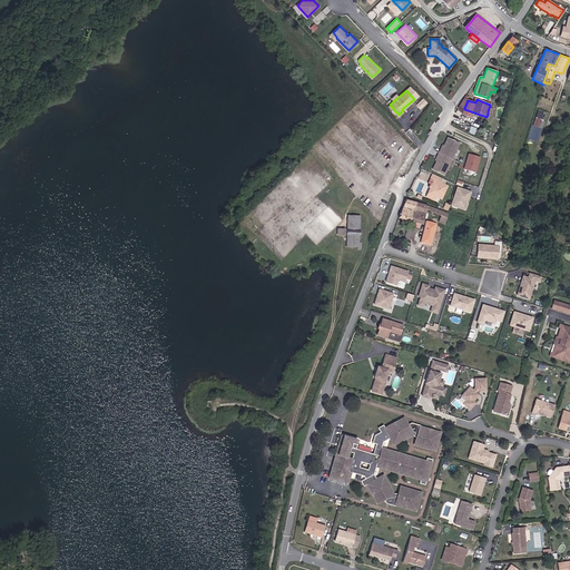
[(541,121),(542,121),(546,112),(538,110),(536,118),(541,120),(541,121)]
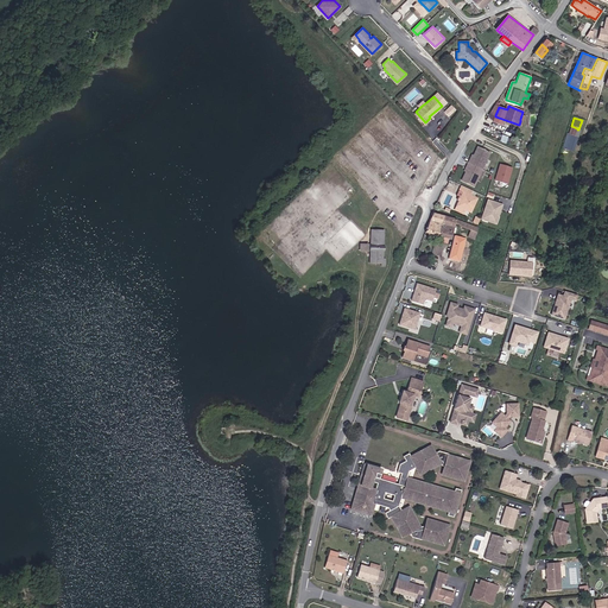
[(568,134),(575,137),(578,138),(581,131),(578,130),(577,130),(577,128),(571,126),(568,134)]
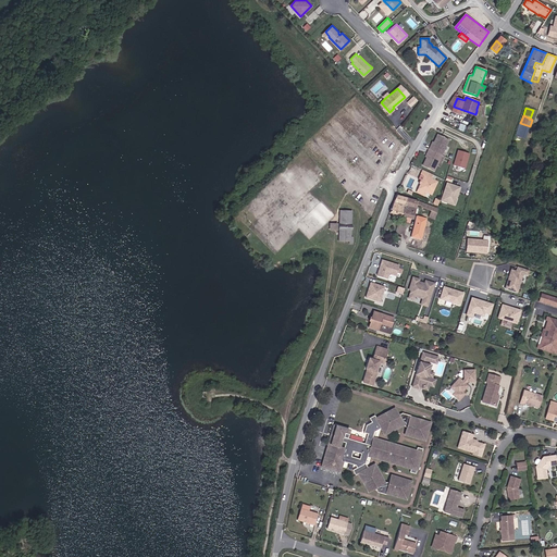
[(522,137),(527,125),(520,123),(519,123),(516,135),(522,137)]
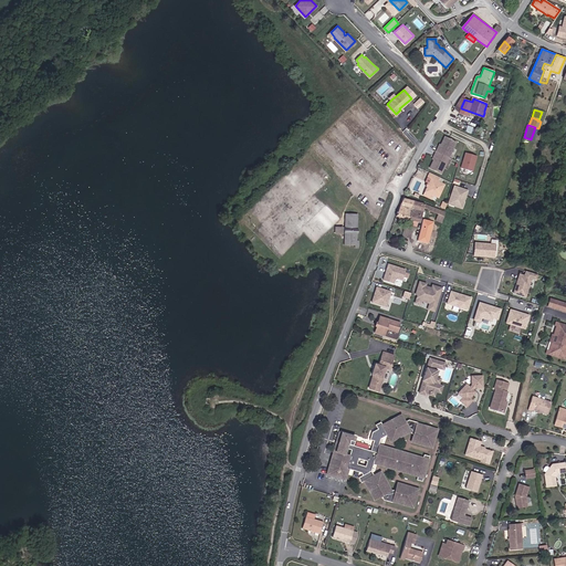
[(441,173),(457,142),(444,136),(441,145),(439,148),(438,147),(433,155),(436,156),(433,159),(430,167),(441,173)]
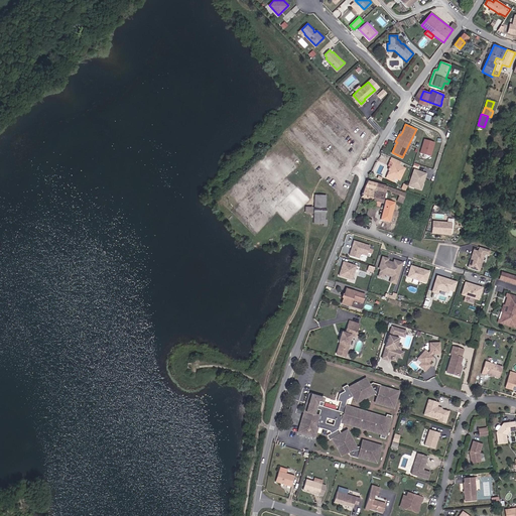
[(430,155),(434,142),(423,139),(420,153),(430,155)]
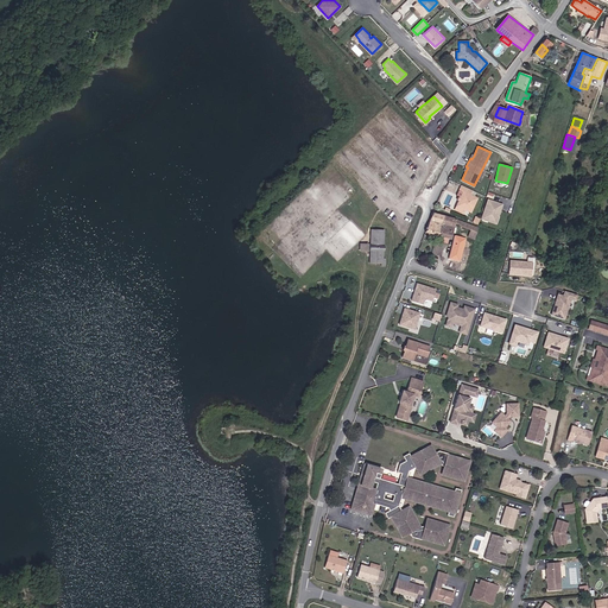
[(473,190),(462,185),(460,190),(463,191),(461,197),(460,200),(457,206),(466,209),(472,211),(477,197),(470,195),(473,190)]
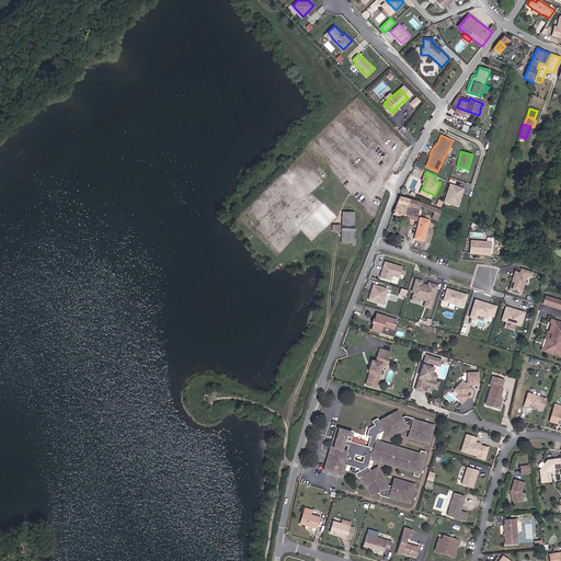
[(459,203),(464,189),(450,184),(444,202),(451,204),(453,201),(459,203)]
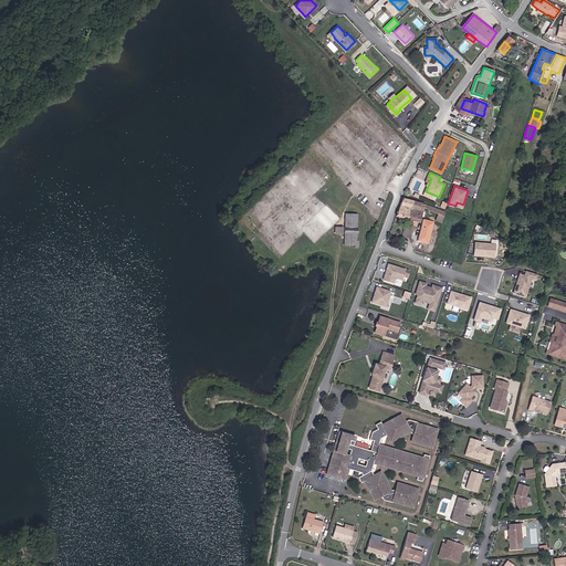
[(443,216),(444,212),(423,203),(404,198),(397,216),(419,222),(423,207),(428,209),(428,210),(443,216)]
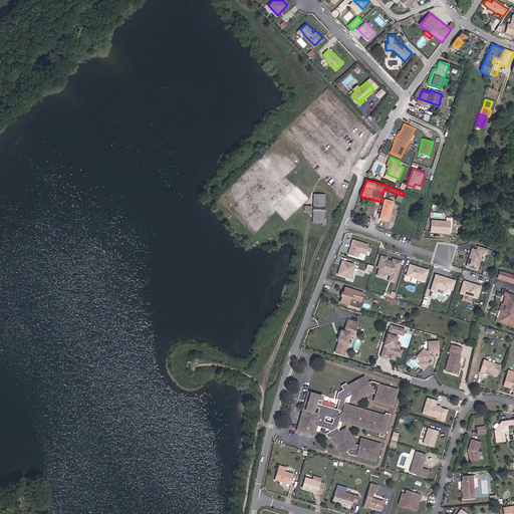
[(324,208),(324,194),(313,194),(313,207),(312,207),(312,212),(313,212),(312,222),(322,223),(322,226),(325,226),(326,219),(324,219),(324,212),(325,212),(325,207),(324,208)]
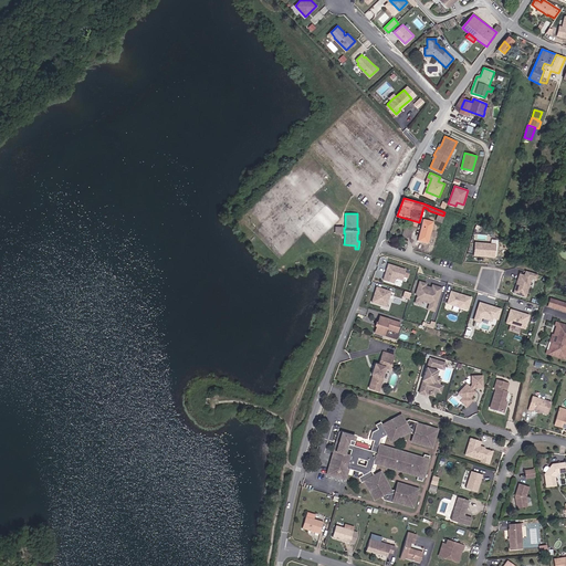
[(449,236),(450,229),(437,226),(437,224),(425,221),(422,229),(449,236)]
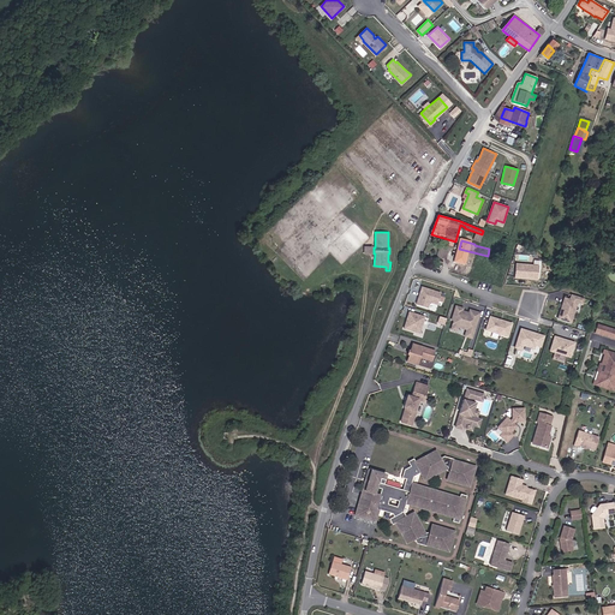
[(539,264),(517,263),(515,276),(538,279),(539,264)]
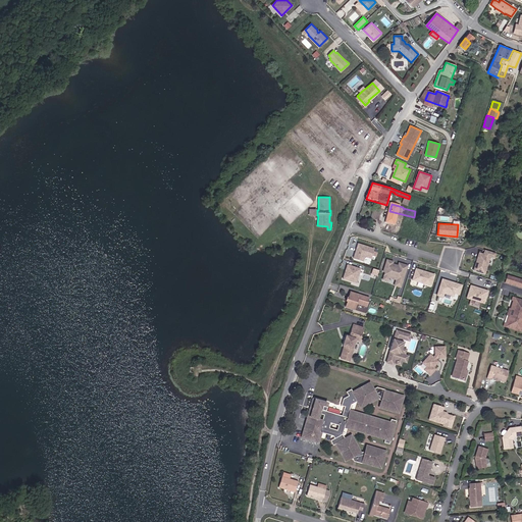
[(374,248),(358,243),(356,247),(358,248),(356,251),(355,252),(353,258),(368,262),(374,248)]
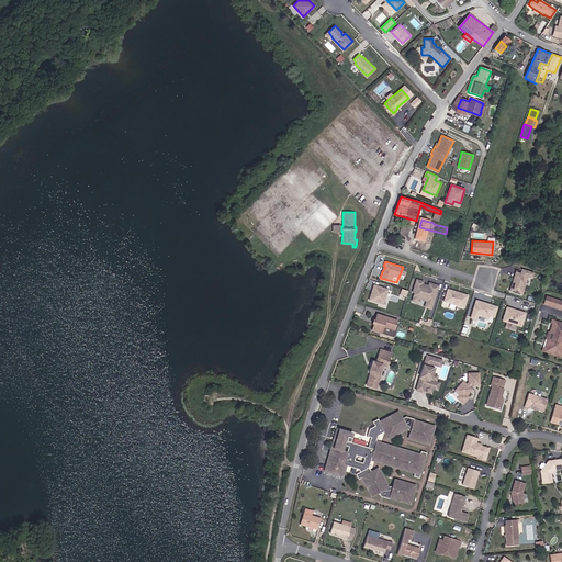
[(531,281),(535,271),(524,268),(523,272),(518,271),(517,276),(516,274),(512,290),(523,293),(527,280),(531,281)]
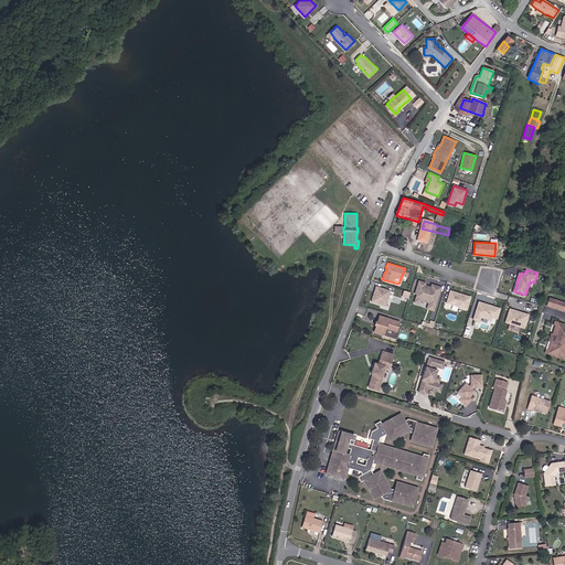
[(426,283),(419,281),(416,294),(418,295),(415,302),(420,304),(422,300),(430,302),(432,301),(437,304),(441,287),(436,285),(435,288),(432,287),(425,285),(426,283)]
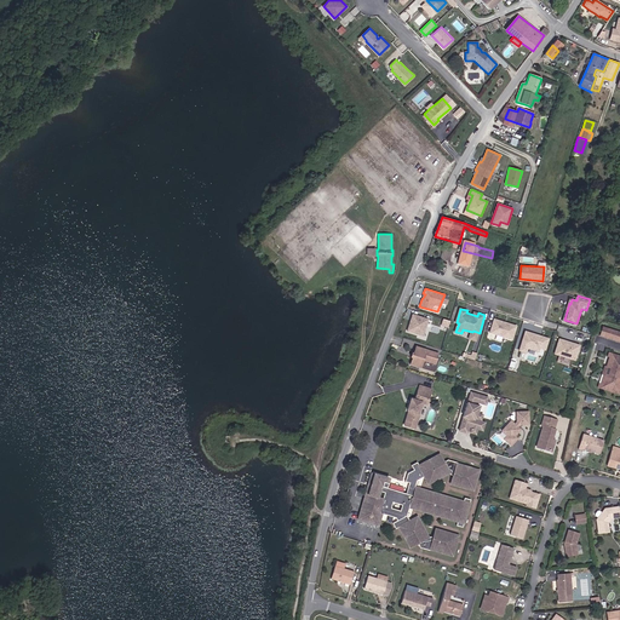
[(422,336),(426,319),(411,314),(406,331),(422,336)]
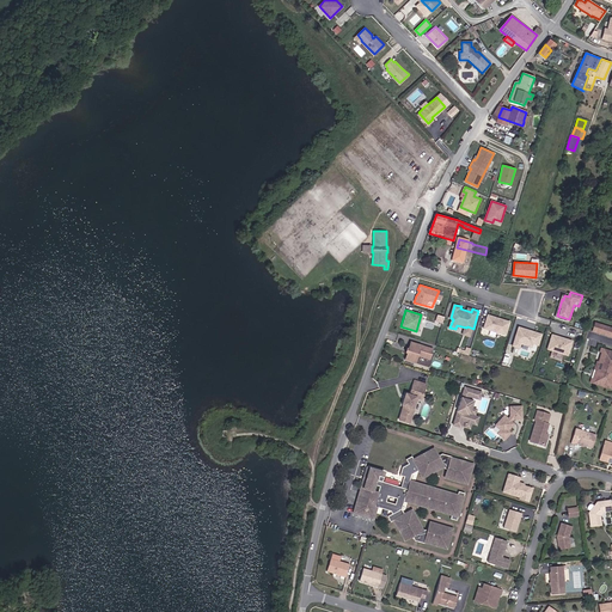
[(506,337),(510,324),(488,317),(484,331),(506,337)]
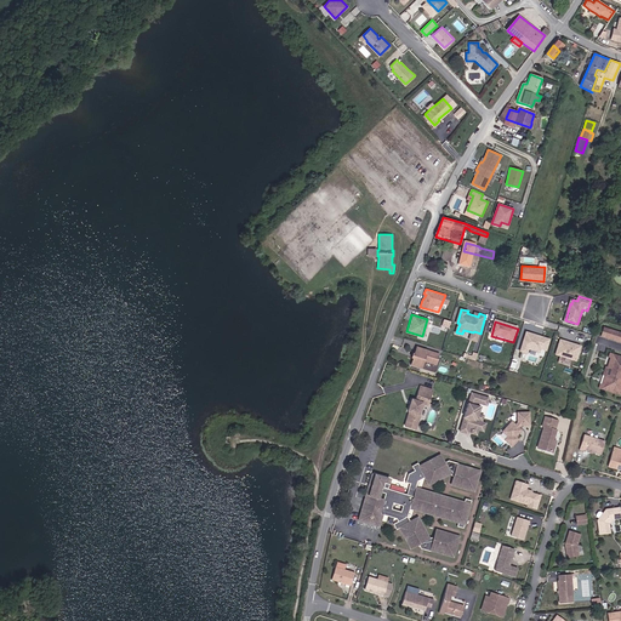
[(547,349),(550,339),(543,337),(543,341),(533,339),(533,335),(527,334),(522,353),(528,354),(529,349),(541,352),(541,348),(547,349)]
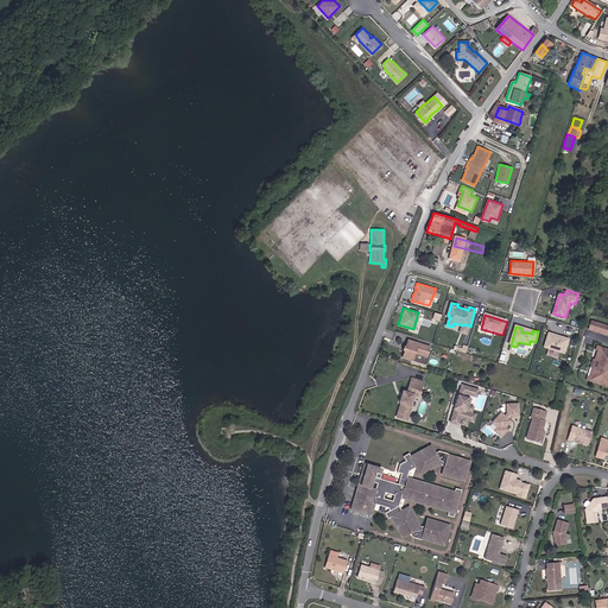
[(565,352),(570,337),(550,331),(545,346),(565,352)]
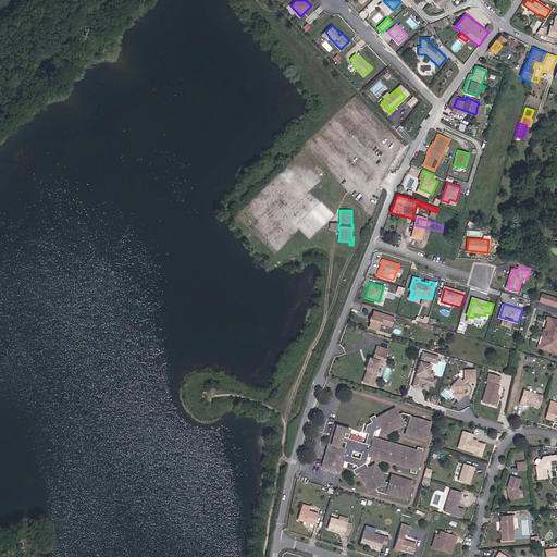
[(371,317),(370,321),(369,326),(376,330),(379,323),(390,326),(393,318),(373,311),(371,317)]
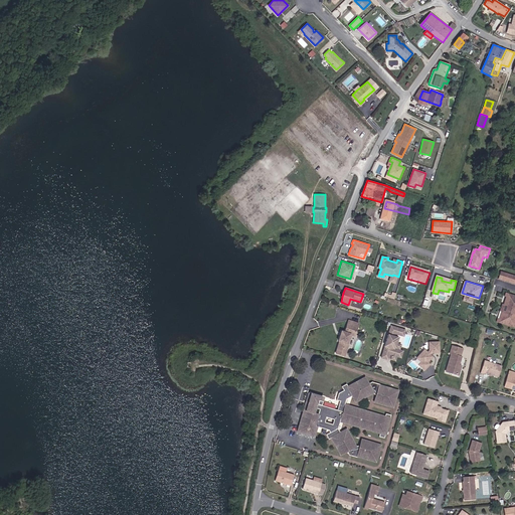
[(514,295),(504,292),(503,296),(505,296),(503,304),(501,303),(498,310),(501,311),(498,318),(496,318),(495,321),(514,327),(514,323),(513,323),(514,315),(514,295)]
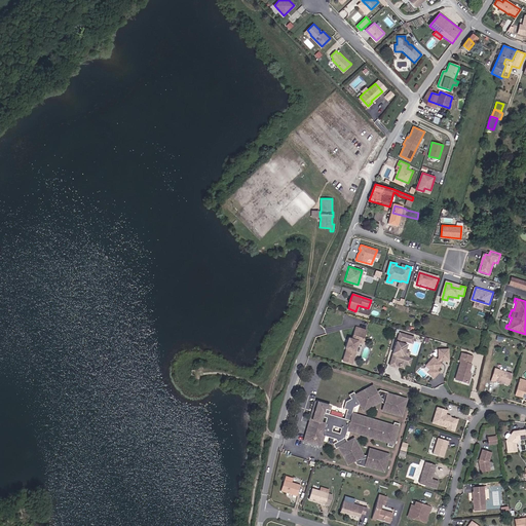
[(350,364),(353,355),(351,355),(358,336),(363,338),(366,330),(355,327),(352,335),(353,335),(351,339),(348,338),(345,347),(346,348),(342,361),(350,364)]
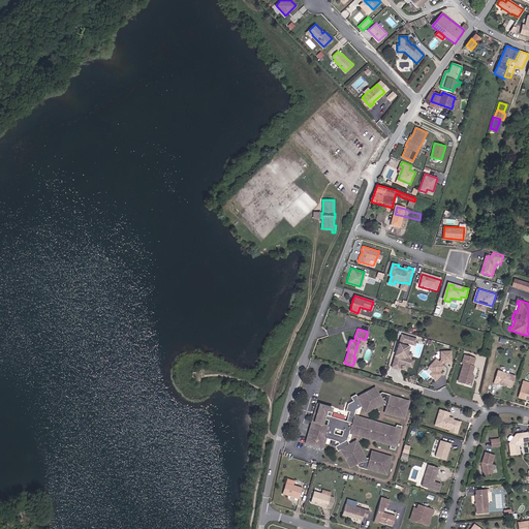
[(412,338),(401,335),(393,367),(399,369),(400,364),(403,365),(408,366),(409,359),(408,359),(410,353),(407,352),(406,352),(407,346),(405,345),(405,342),(411,344),(412,338)]
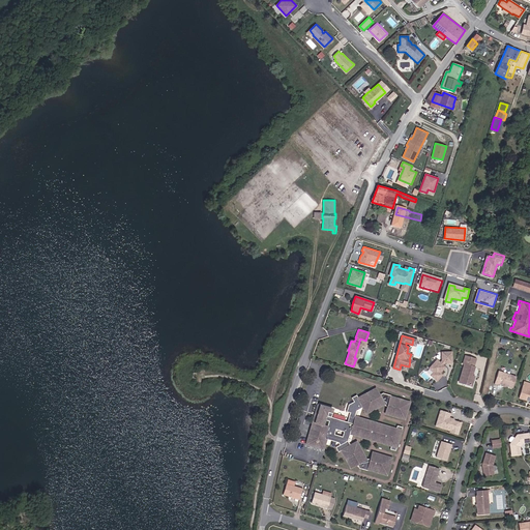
[(354,358),(356,358),(360,344),(364,345),(365,341),(360,339),(354,358)]
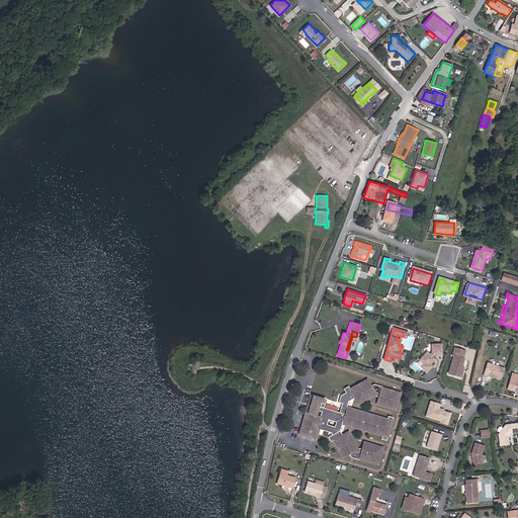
[(442,343),(432,344),(432,352),(430,354),(427,351),(419,359),(424,363),(421,366),(427,372),(433,366),(430,363),(435,358),(433,356),(435,354),(442,354),(442,343)]
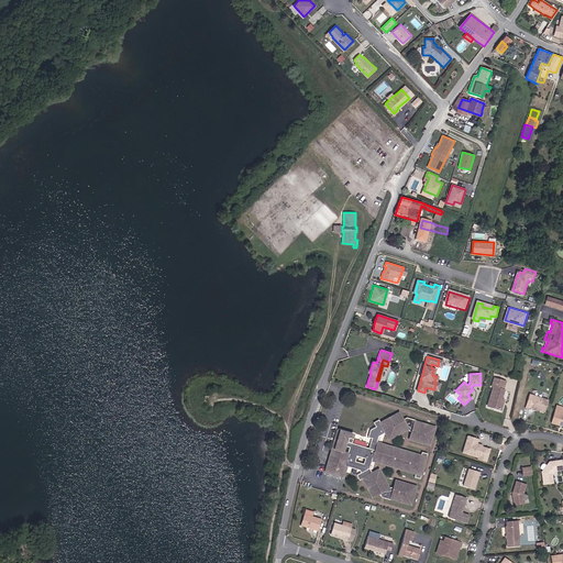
[(506,381),(495,377),(493,386),(494,386),(488,405),(501,409),(504,404),(501,403),(503,399),(505,389),(504,389),(506,381)]
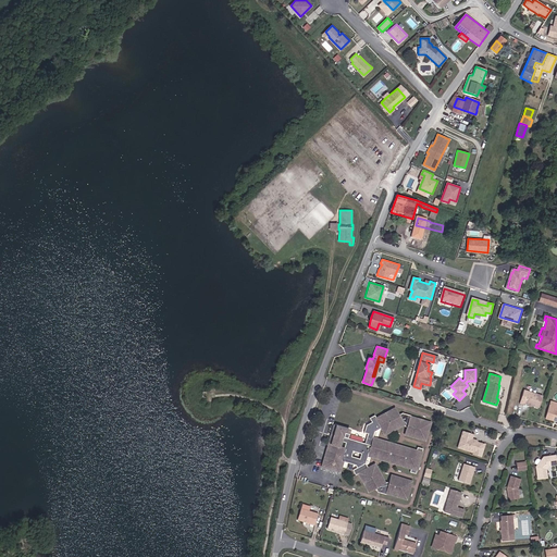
[(529,403),(532,404),(540,407),(544,395),(524,388),(520,403),(525,404),(527,403),(529,403)]
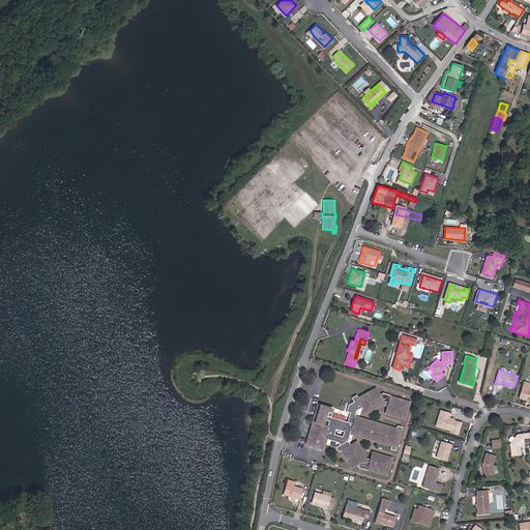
[(529,399),(529,400),(529,401),(529,400),(529,388),(523,386),(520,398),(527,400),(528,399),(529,399)]
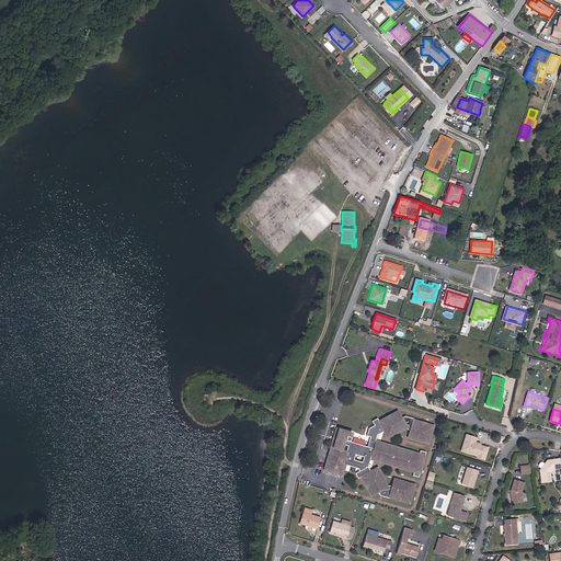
[(434,427),(414,421),(414,420),(405,418),(401,419),(398,412),(379,422),(377,419),(373,422),(375,426),(369,430),(367,434),(377,437),(377,435),(384,432),(388,438),(407,428),(408,431),(410,431),(408,438),(424,444),(426,436),(431,437),(434,427)]
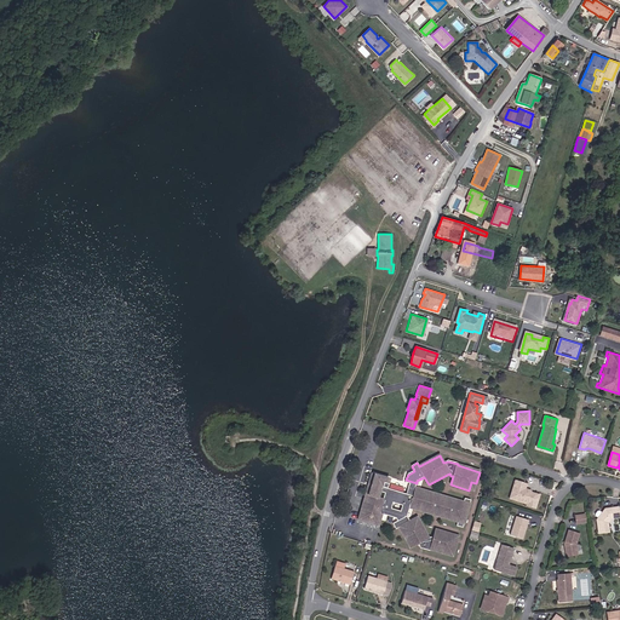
[(457,527),(461,528),(470,503),(464,500),(463,503),(414,488),(417,483),(406,480),(406,482),(409,484),(406,495),(386,488),(389,480),(374,475),(368,495),(366,494),(357,520),(378,526),(382,514),(395,518),(397,521),(392,523),(396,529),(399,528),(409,546),(412,546),(418,543),(420,547),(430,551),(430,550),(453,556),(455,545),(451,543),(453,534),(436,529),(434,538),(430,537),(428,538),(417,517),(409,521),(406,516),(409,507),(436,516),(437,512),(442,514),(441,517),(457,522),(457,527)]
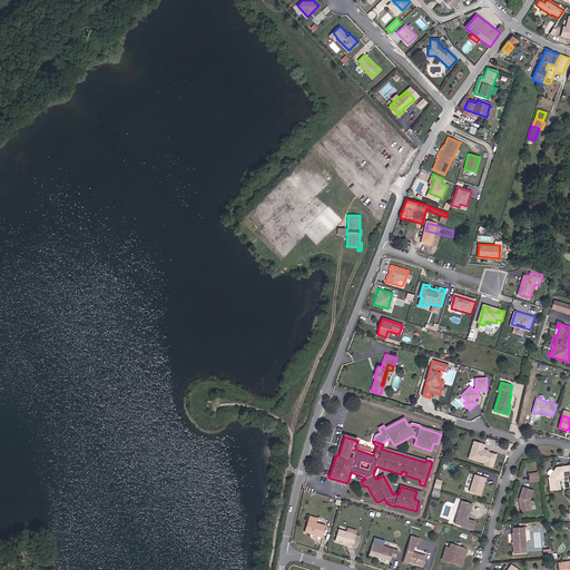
[(472,455),(471,459),(484,463),(483,464),(492,468),(495,454),(488,452),(483,451),(482,449),(484,445),(473,442),(472,446),(474,446),(472,455)]
